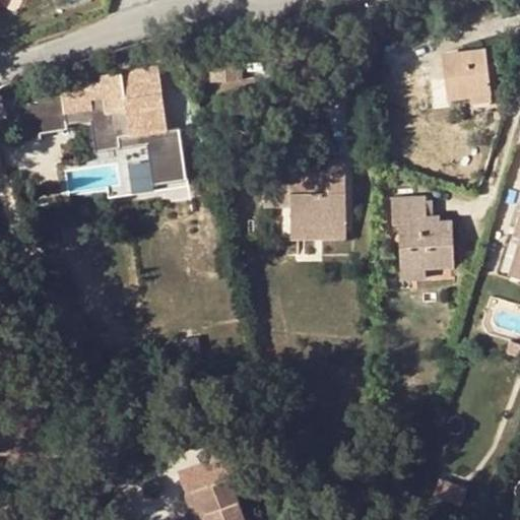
[(494,102),(490,74),(489,64),(486,50),(443,56),(445,77),(432,79),(435,110),(450,108),(449,99),(471,95),(471,105),(494,102)]
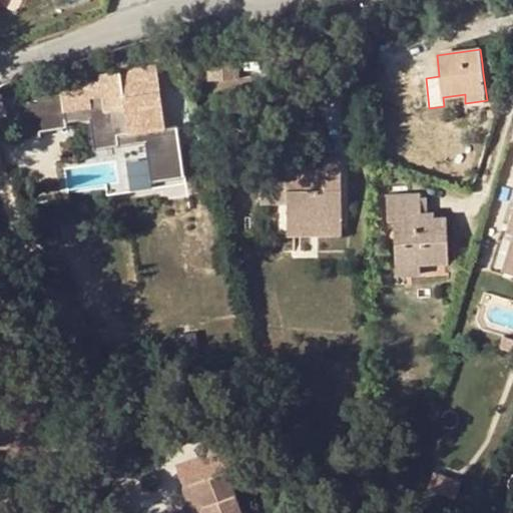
[(273,56),(273,69),(287,69),(288,56),(273,56)]
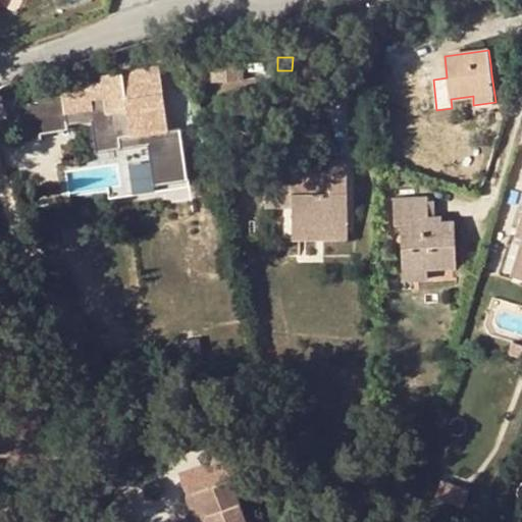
[(499,63),(490,64),(491,74),(500,73),(499,63)]
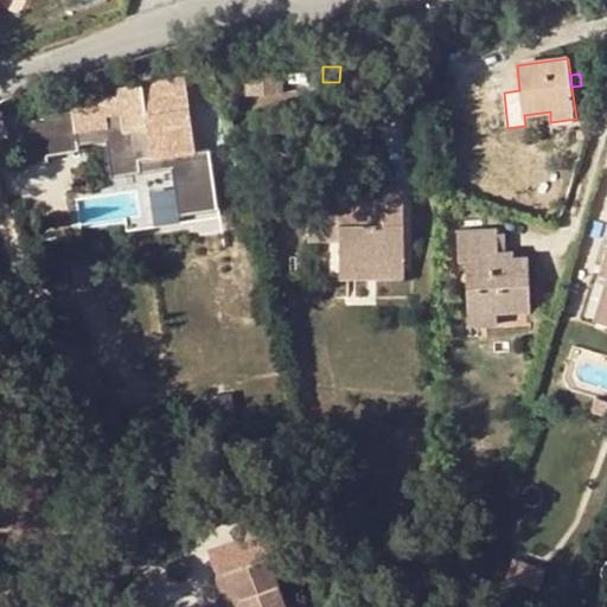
[(72,107),(77,133),(108,128),(108,116),(122,114),(126,134),(140,132),(149,131),(151,146),(193,140),(185,78),(119,88),(120,96),(104,97),(103,95),(72,100),(72,107)]
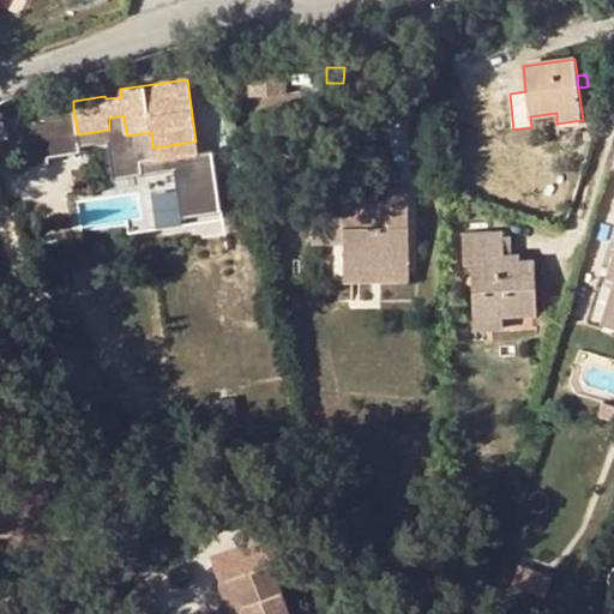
[(73,108),(36,114),(40,140),(78,134),(73,108)]
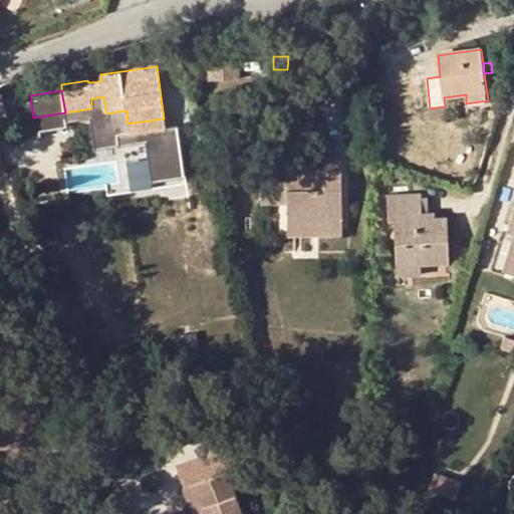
[(91,98),(91,108),(92,115),(96,141),(121,138),(118,111),(106,113),(103,96),(91,98)]
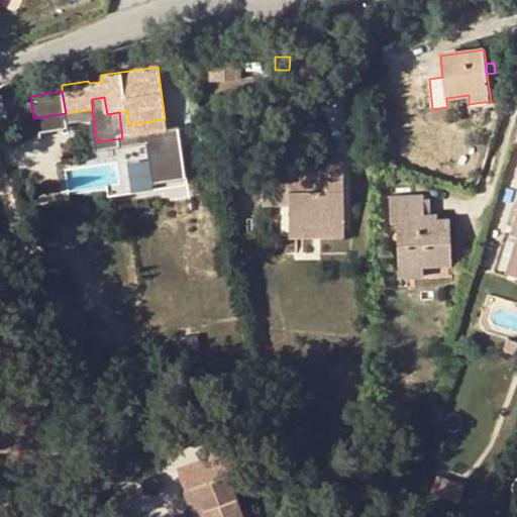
[(92,109),(66,113),(67,120),(93,116),(92,109)]
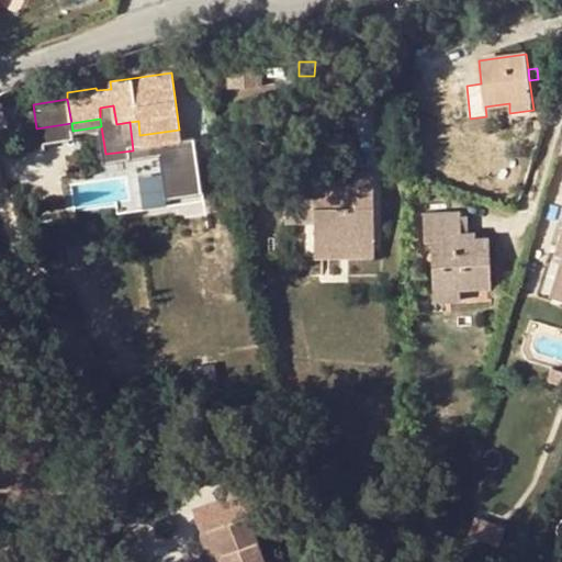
[(316,182),(289,181),(290,222),(316,221),(317,240),(374,240),(373,171),(355,171),(355,184),(316,184),(316,182)]
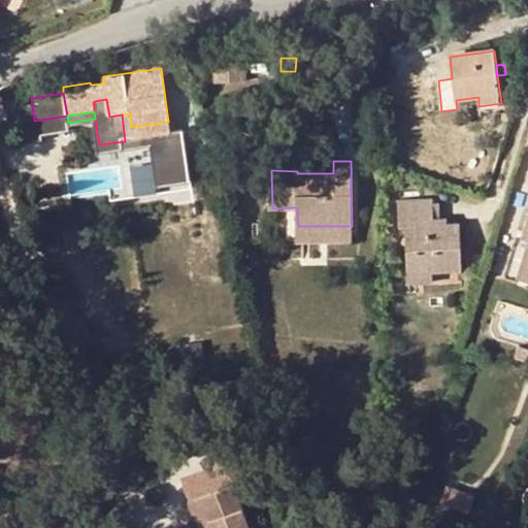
[(459,223),(448,222),(434,223),(434,218),(433,198),(399,200),(400,227),(405,228),(408,274),(433,272),(462,271),(459,223)]
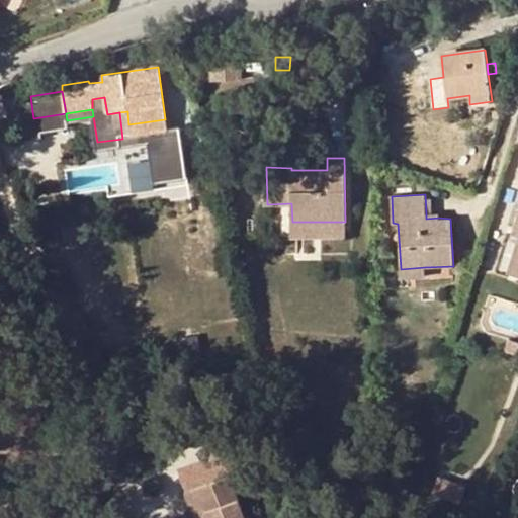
[(345,222),(292,222),(291,238),(345,238),(345,222)]
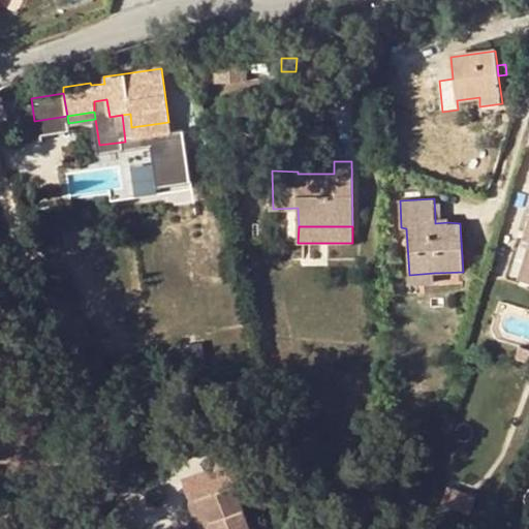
[(520,280),(528,283),(528,278),(528,235),(524,234),(520,244),(528,247),(520,280)]
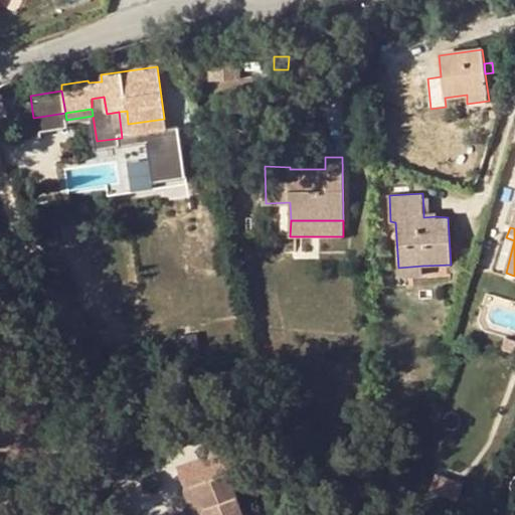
[(422,266),(398,268),(398,277),(422,276),(422,266)]
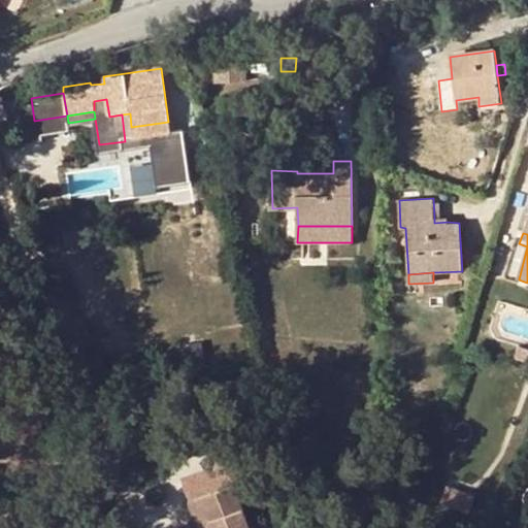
[(211,527),(210,524),(244,514),(238,490),(191,503),(198,527),(211,527)]
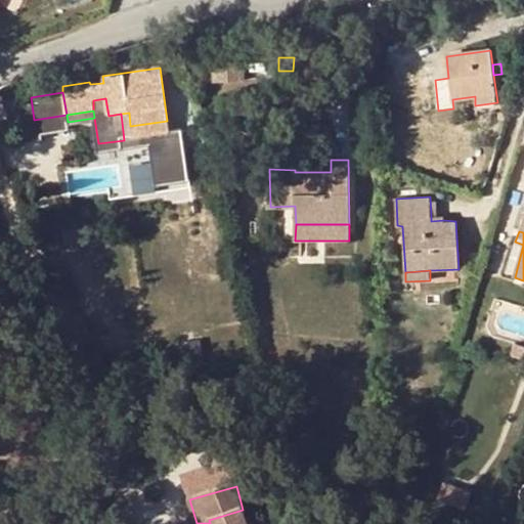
[(247,523),(243,510),(209,520),(210,523),(247,523)]
